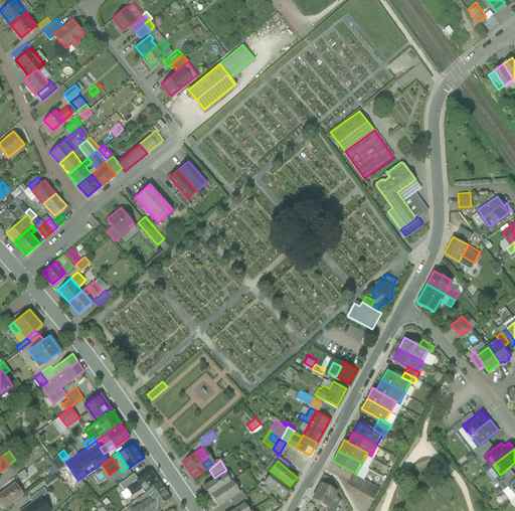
[(54,462),(47,467),(51,472),(58,468),(54,462)]
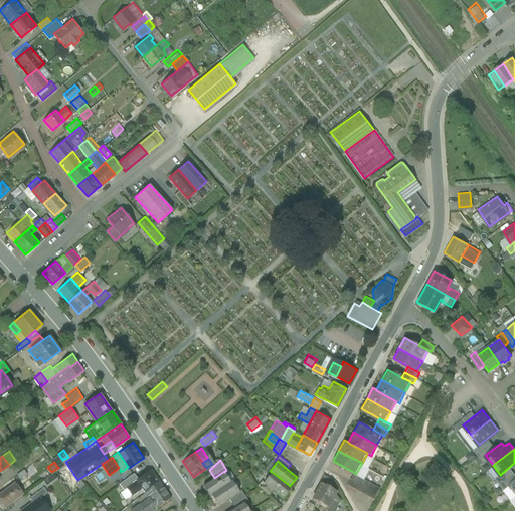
[(28,465),(16,473),(20,479),(32,471),(28,465)]
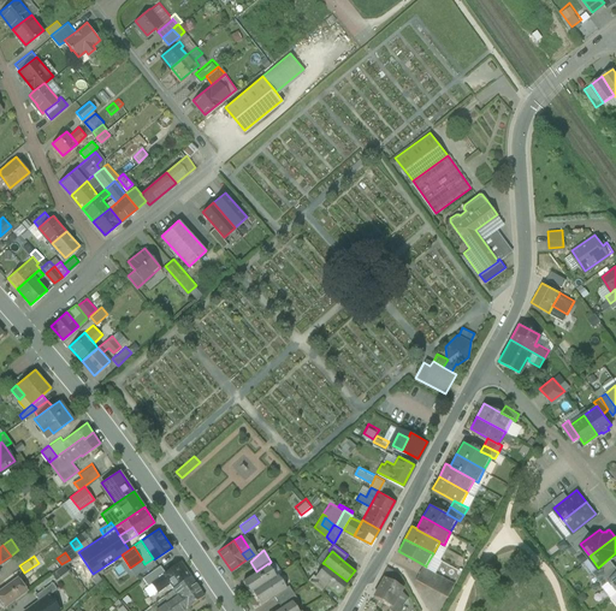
[(165,570),(163,573),(170,582),(173,587),(190,575),(179,559),(165,570)]
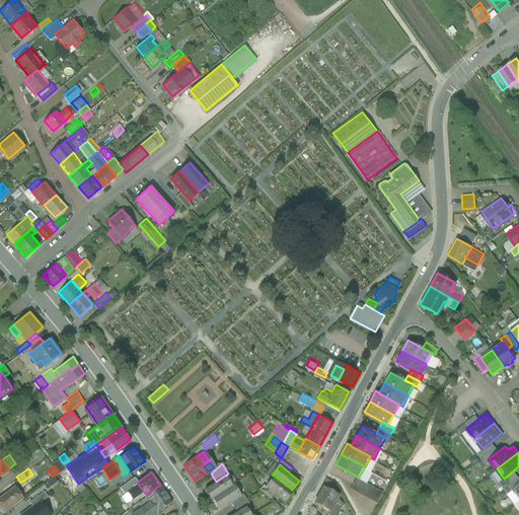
[(139,481),(135,474),(120,486),(125,492),(127,490),(137,483),(139,481)]
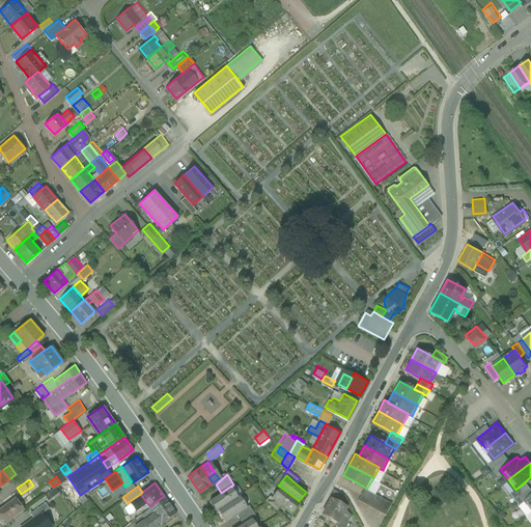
[(221,493),(210,500),(216,510),(218,509),(238,496),(231,487),(231,486),(221,493)]
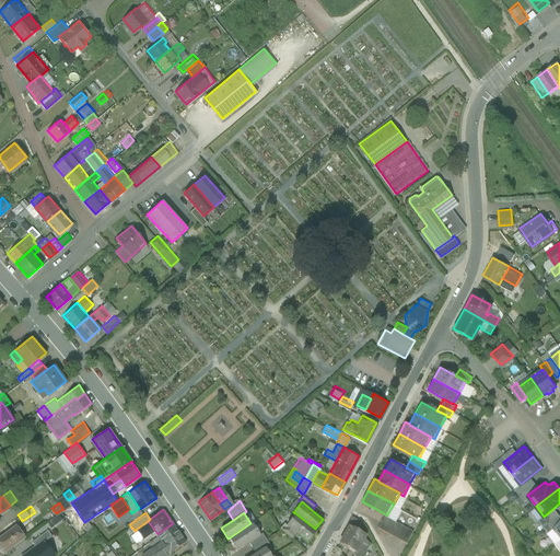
[(315,529),(295,513),(288,522),(287,523),(296,532),(308,541),(316,531),(315,529)]
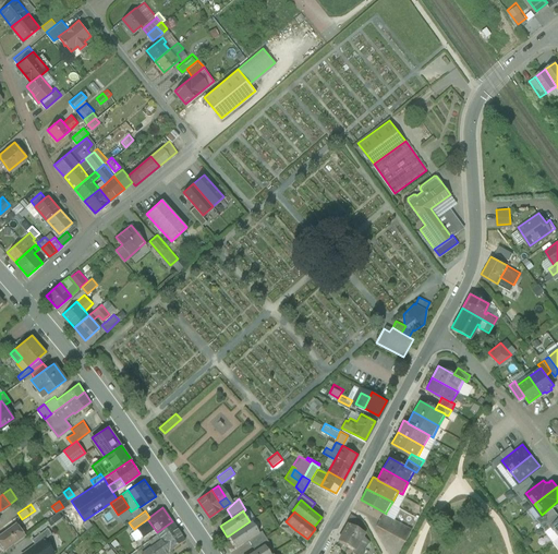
[(393,517),(386,513),(386,514),(383,512),(379,517),(390,524),(393,517)]
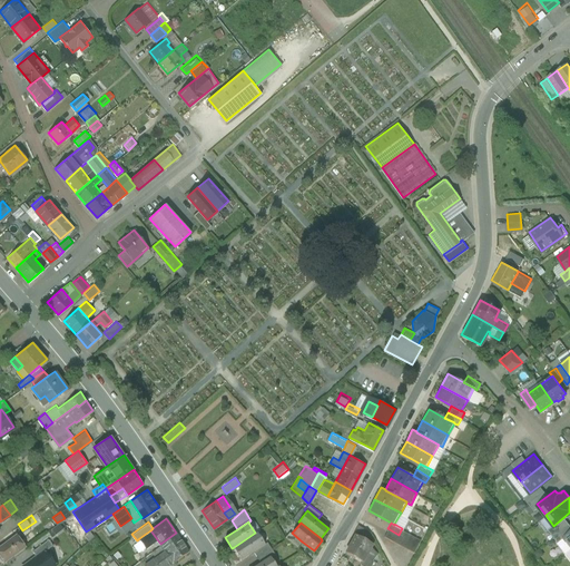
[(563,536),(569,530),(569,524),(569,523),(553,535),(558,540),(563,537),(563,536)]
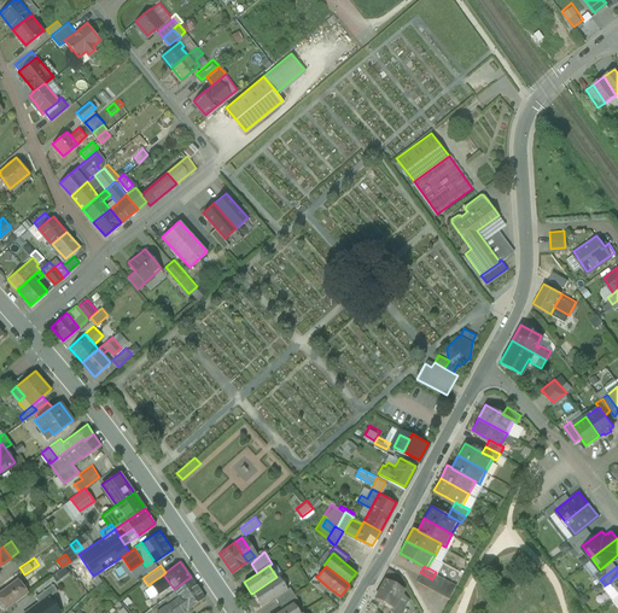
[(401,573),(389,567),(383,576),(386,578),(396,583),(401,573)]
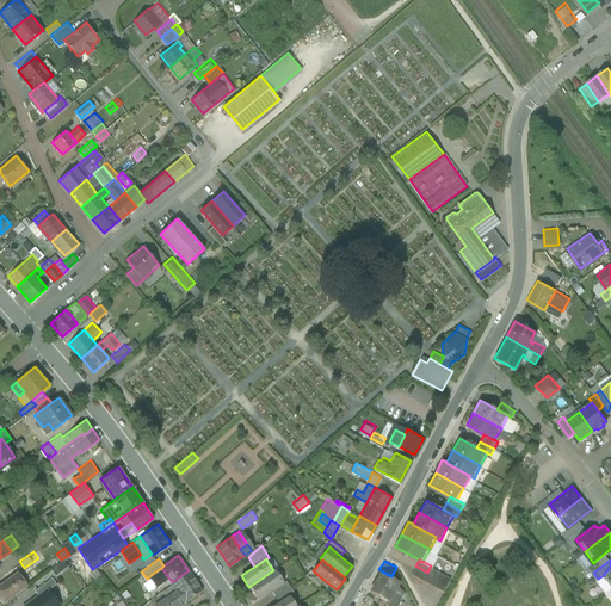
[(427,573),(415,566),(412,573),(424,579),(427,573)]
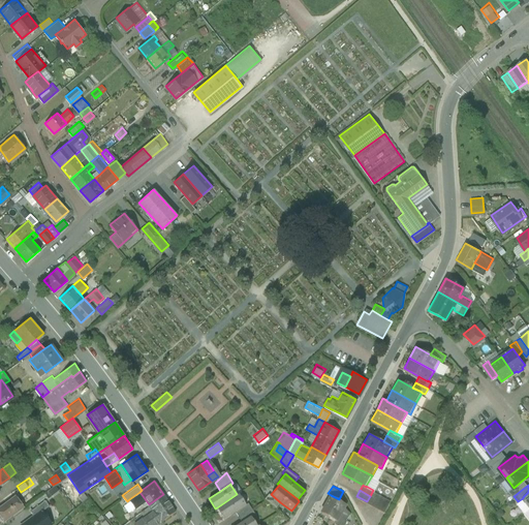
[(370,496),(367,501),(373,504),(379,493),(373,490),(370,496)]
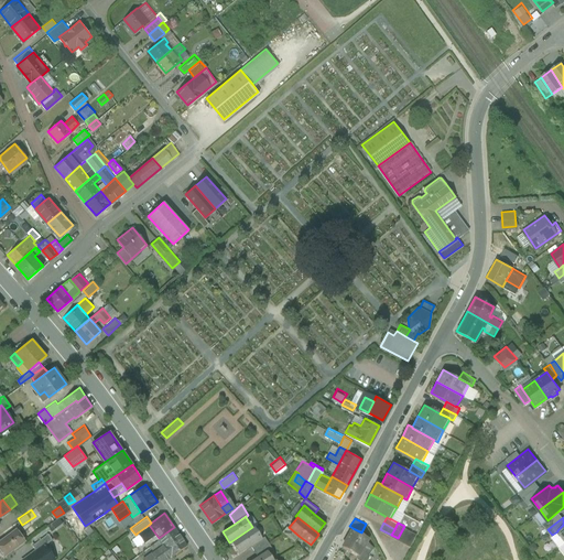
[(155,534),(149,525),(138,532),(144,541),(155,534)]
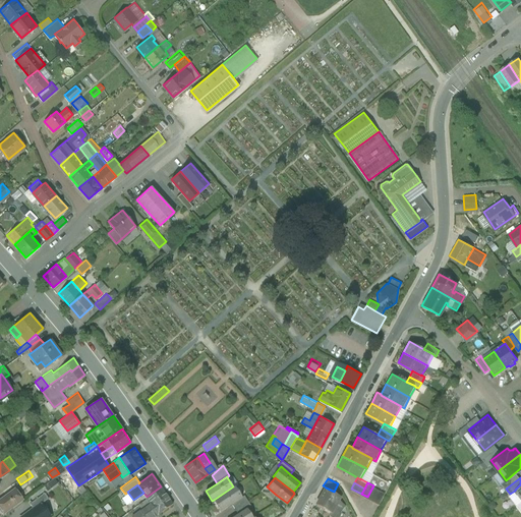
[(276,495),(267,486),(268,485),(266,484),(261,490),(272,499),(276,495)]
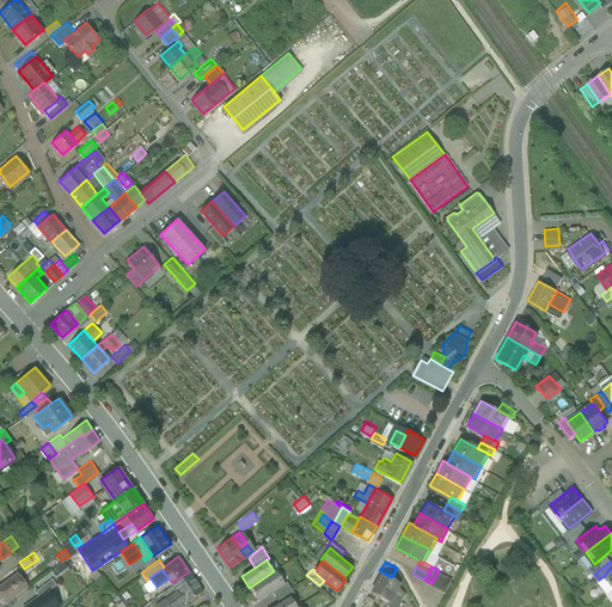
[(274,571),(251,587),(259,599),(273,590),(285,582),(276,570),(274,571)]
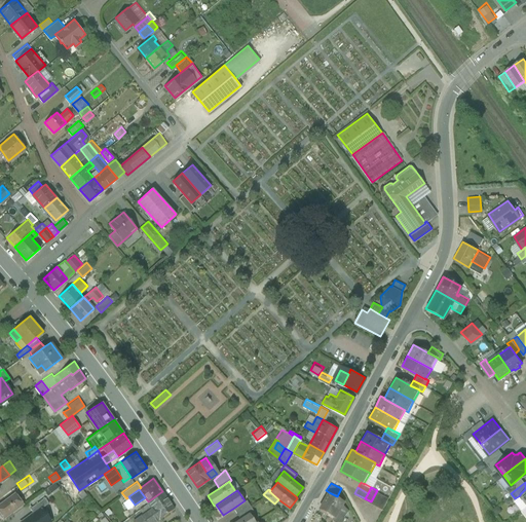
[(377,490),(371,501),(376,505),(382,493),(377,490)]
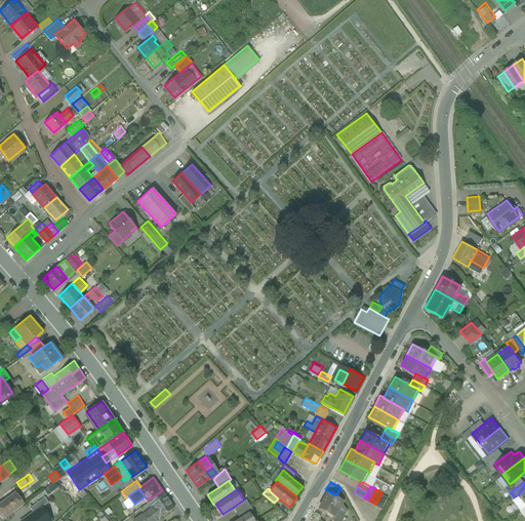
[(148,501),(147,502),(150,507),(151,506),(159,517),(160,517),(174,506),(162,490),(148,501)]
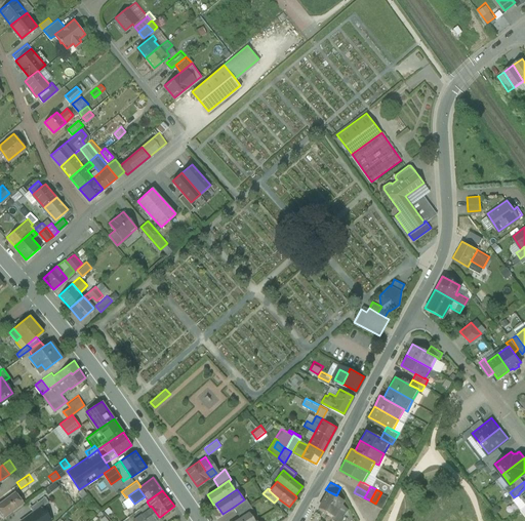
[(14,491),(0,502),(0,510),(5,517),(23,503),(14,491)]
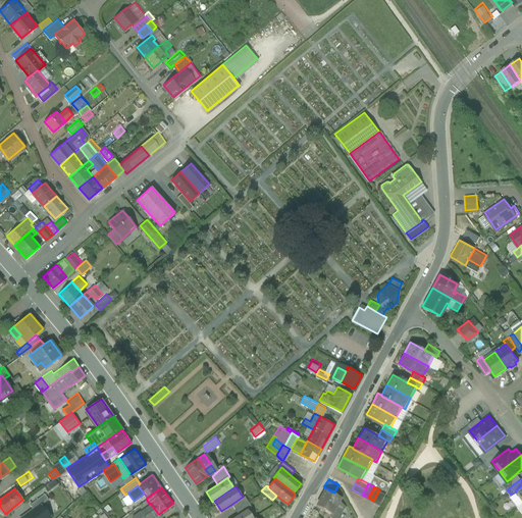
[(334,493),(326,488),(317,505),(331,513),(335,507),(340,500),(341,497),(334,493)]
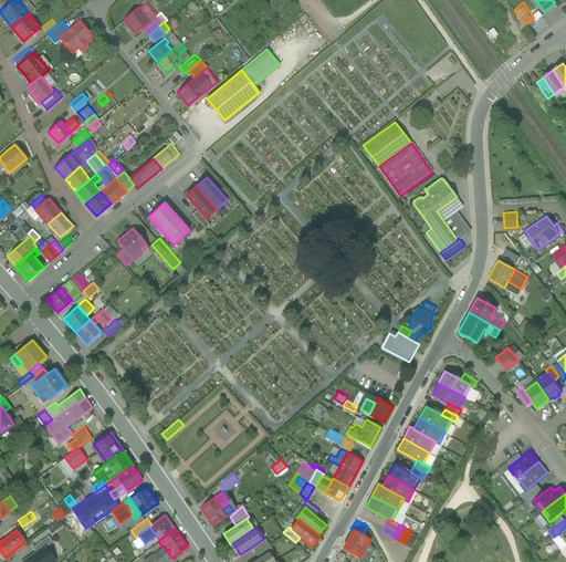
[(411,531),(405,543),(410,547),(417,534),(411,531)]
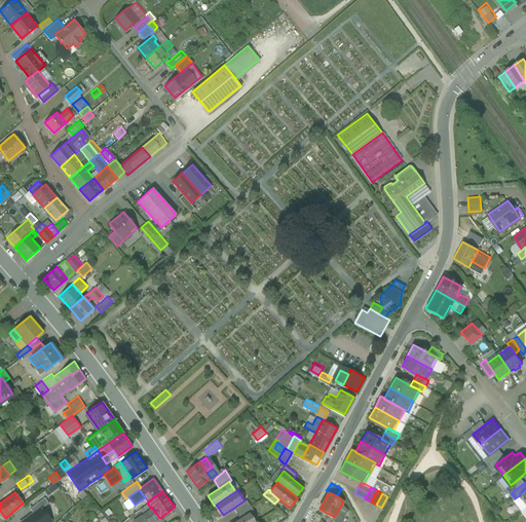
[(44,496),(30,507),(33,512),(40,507),(41,507),(48,501),(44,496)]
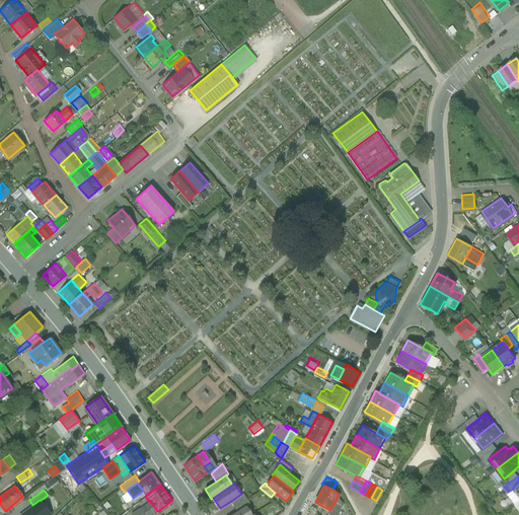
[(241,494),(231,501),(234,506),(246,497),(243,492),(241,494)]
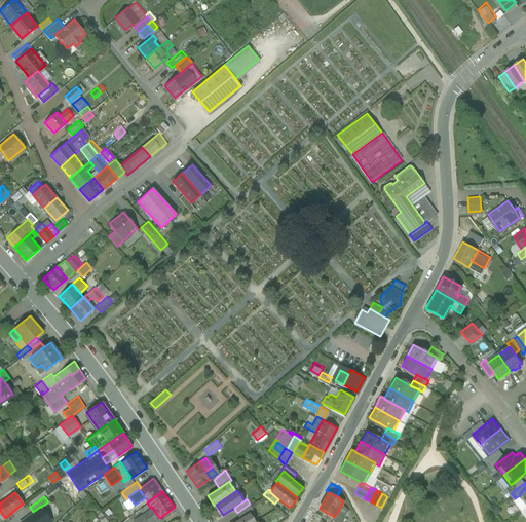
[(250,504),(237,513),(240,518),(250,512),(250,513),(254,510),(250,504)]
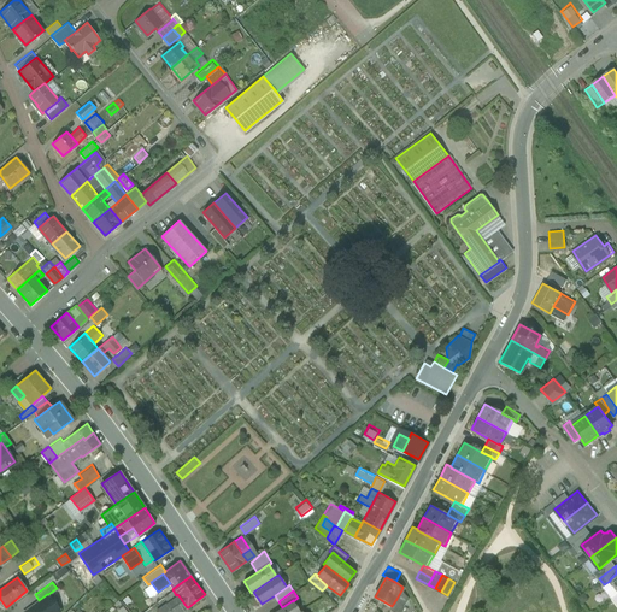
[(409,599),(401,590),(397,599),(405,602),(409,599)]
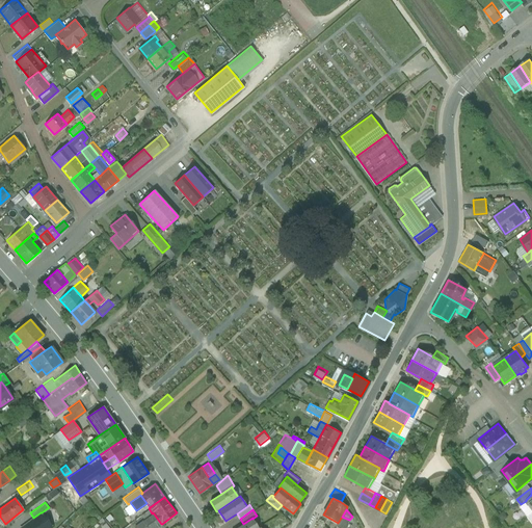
[(33,518),(21,527),(48,527),(49,527),(44,521),(46,520),(42,512),(41,512),(33,518)]
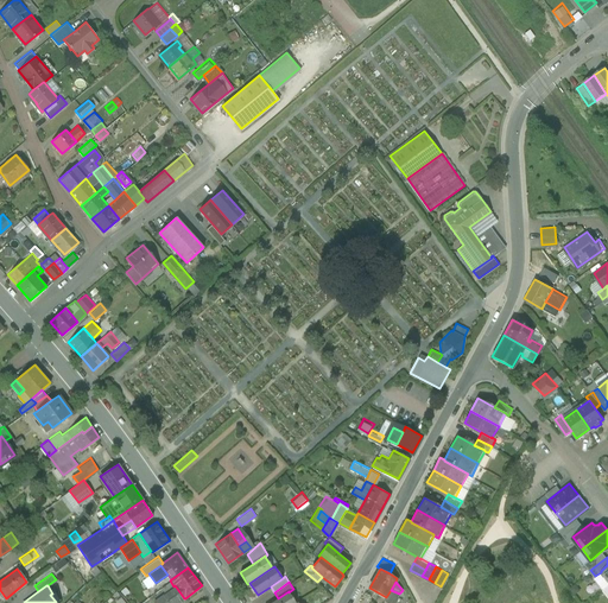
[(173,586),(153,601),(154,602),(177,602),(184,598),(175,585),(173,586)]
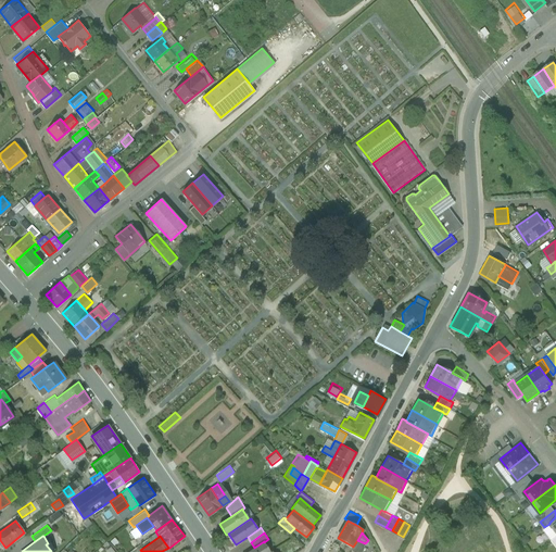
[(359,551),(365,543),(357,540),(353,547),(351,549),(356,551),(359,551)]
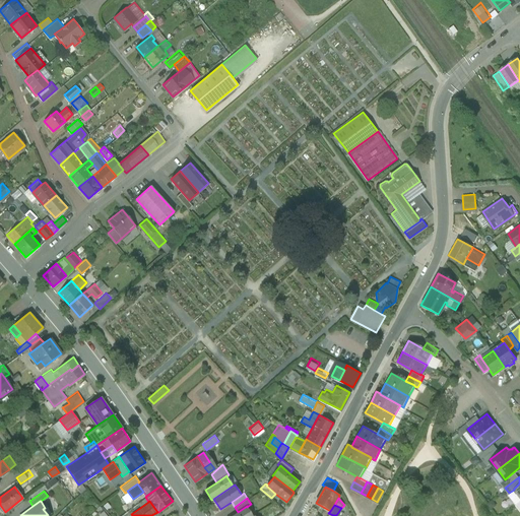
[(238,512),(231,515),(253,515),(247,507),(247,506),(238,512)]
